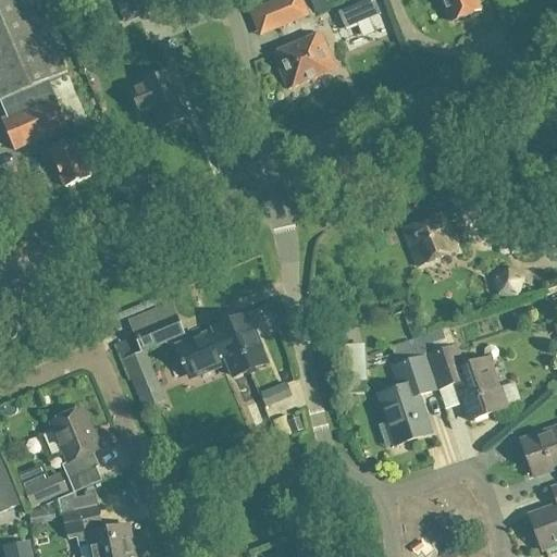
[(0,0),(0,102),(8,120),(57,98),(49,82),(67,74),(34,0),(0,0)]
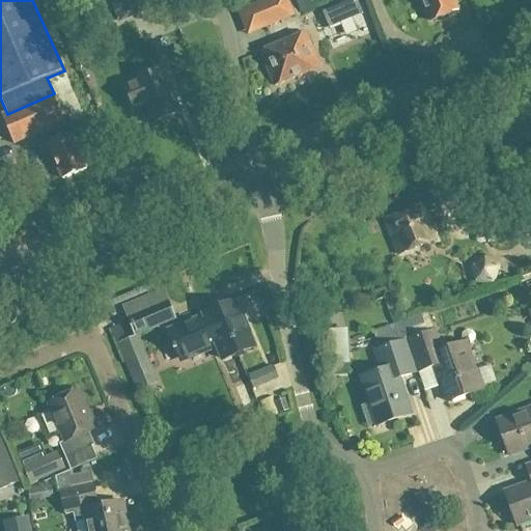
[(111,0),(119,21),(147,9),(143,0),(111,0)]
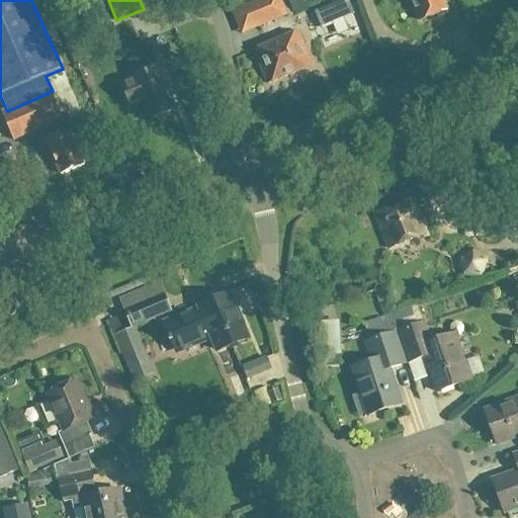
[(241,34),(288,15),(281,0),(255,0),(232,10),(241,34)]
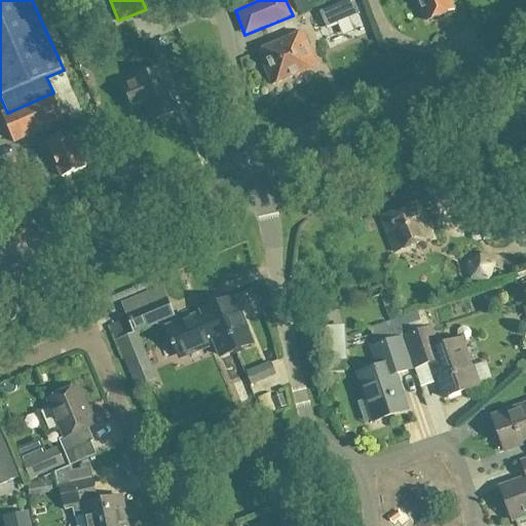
[(416,0),(425,21),(452,10),(447,0),(416,0)]
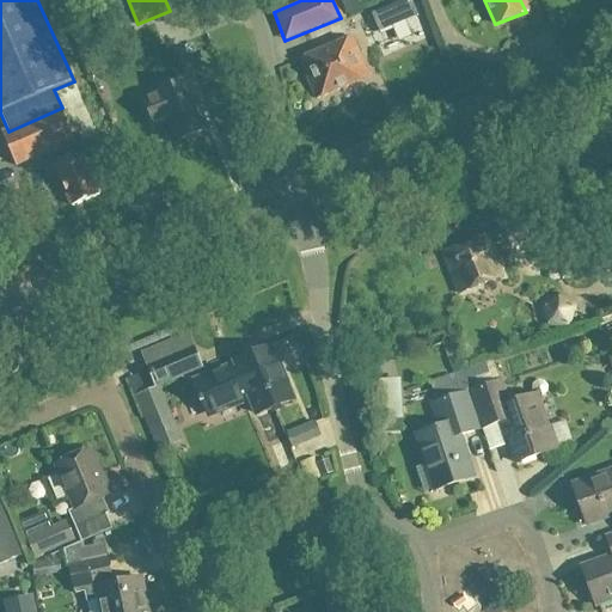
[(411,12),(414,31),(433,28),(429,8),(411,12)]
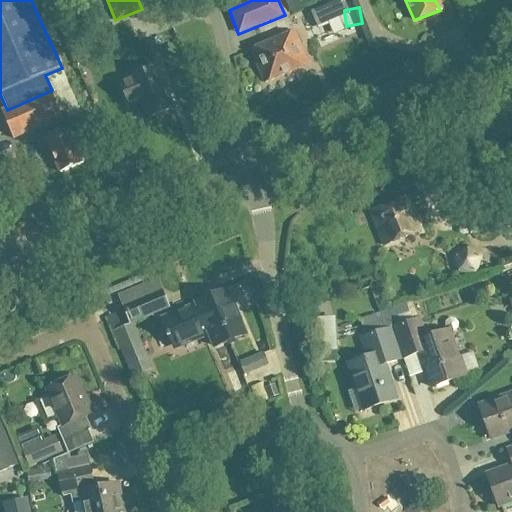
[(263,83),(307,65),(293,32),(249,50),(263,83)]
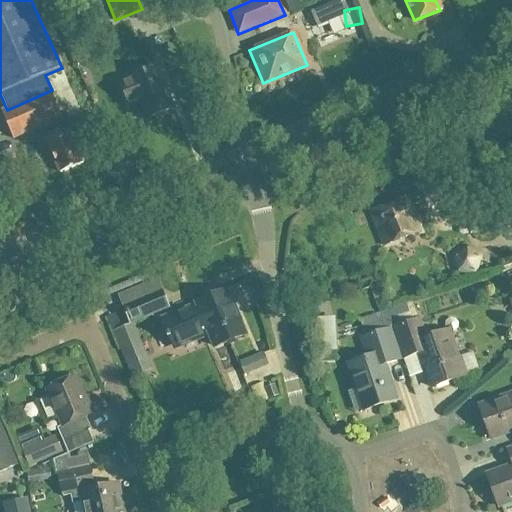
[(140,72),(141,74),(118,82),(127,106),(140,102),(146,119),(170,110),(154,67),(140,72)]
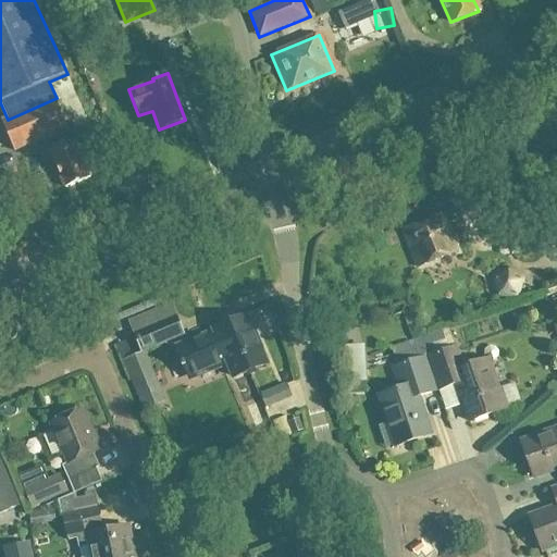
[(72,115),(89,109),(82,89),(65,96),(72,115)]
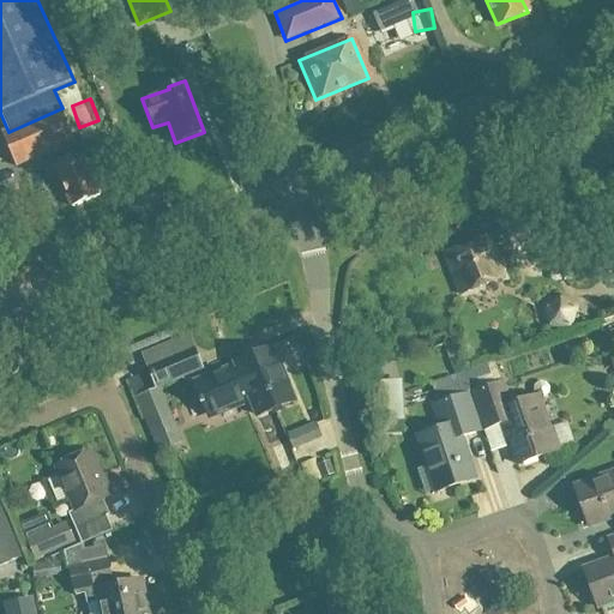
[(62,108),(8,132),(1,134),(16,167),(58,148),(64,162),(54,166),(72,206),(100,194),(95,182),(102,179),(89,151),(86,152),(82,140),(77,143),(62,108)]
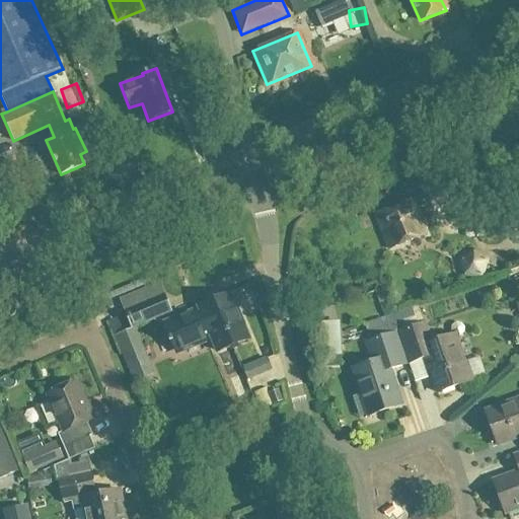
[(376,219),(387,244),(427,228),(415,202),(376,219)]
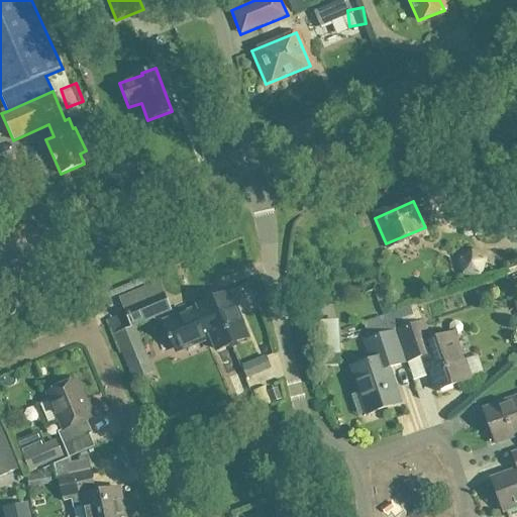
[(473,214),(476,235),(513,230),(510,209),(473,214)]
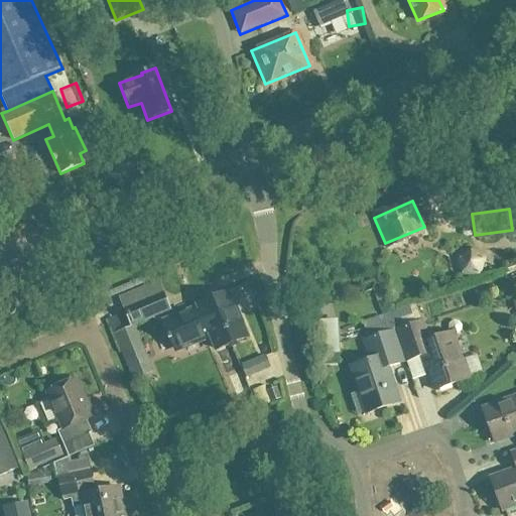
[(156,281),(120,296),(132,325),(170,308),(162,291),(161,292),(156,281)]
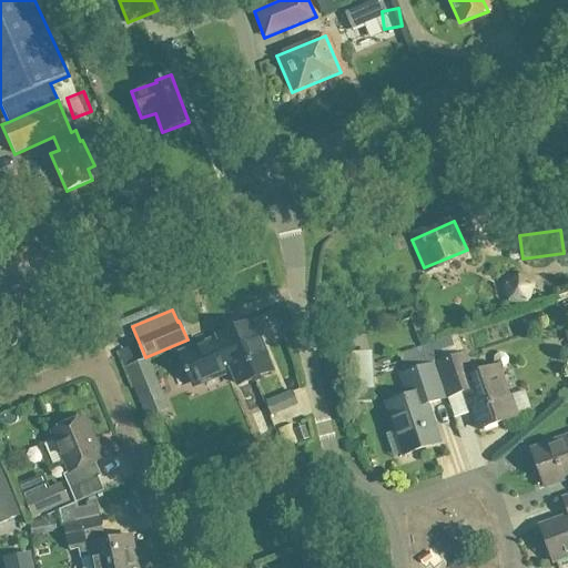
[(254,376),(255,377),(272,369),(263,348),(264,348),(252,320),(233,327),(253,377),(254,376)]
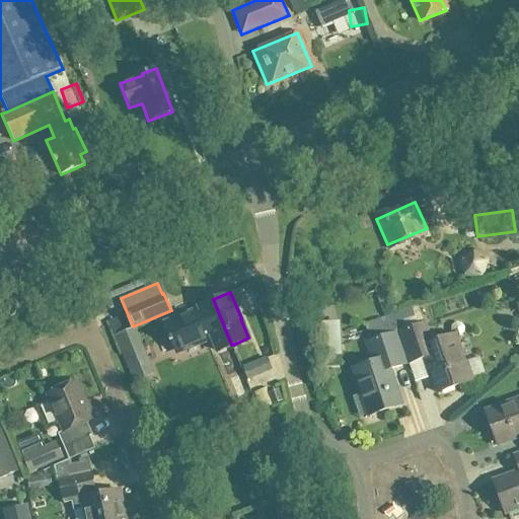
[(218,351),(233,345),(232,344),(231,345),(213,299),(198,305),(199,309),(164,322),(174,348),(210,334),(218,351)]
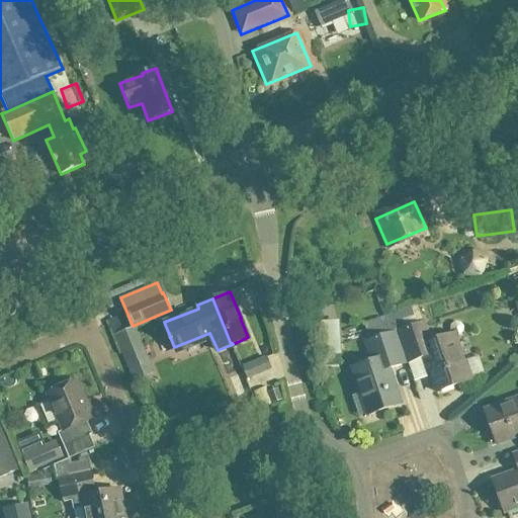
[(423,322),(398,330),(409,364),(425,358),(436,393),(469,381),(453,335),(431,343),(423,322)]
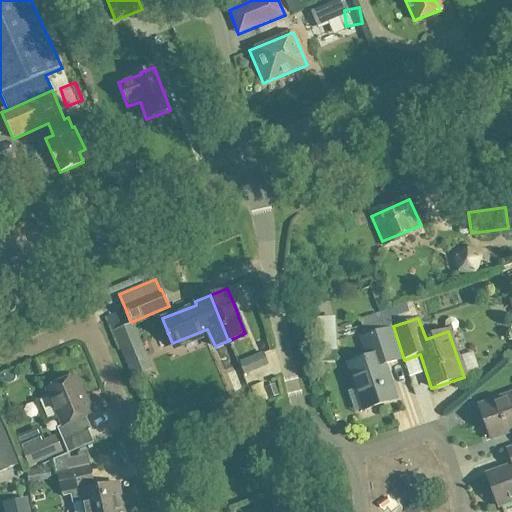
[(401,361),(390,327),(360,337),(367,358),(348,364),(363,410),(396,400),(385,366),(401,361)]
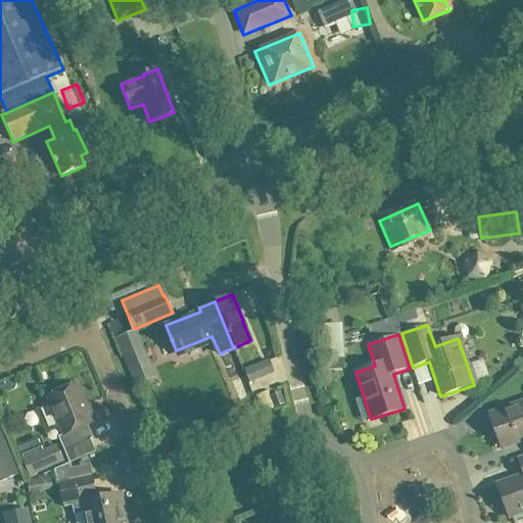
[(122,354),(136,385),(157,376),(144,344),(122,354)]
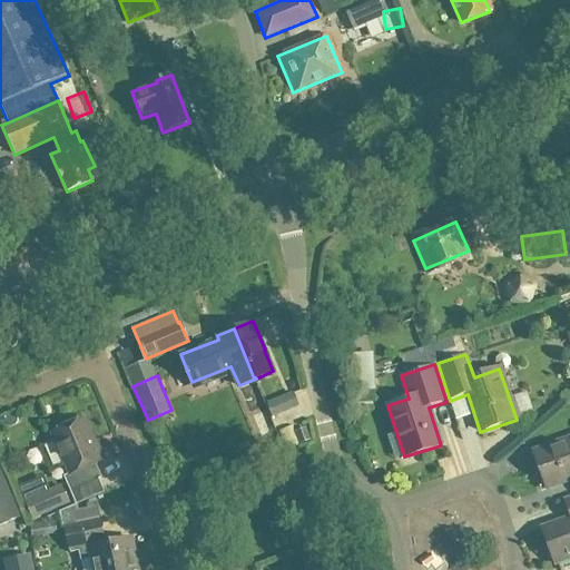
[(293,392),(266,403),(272,416),(298,406),(293,392)]
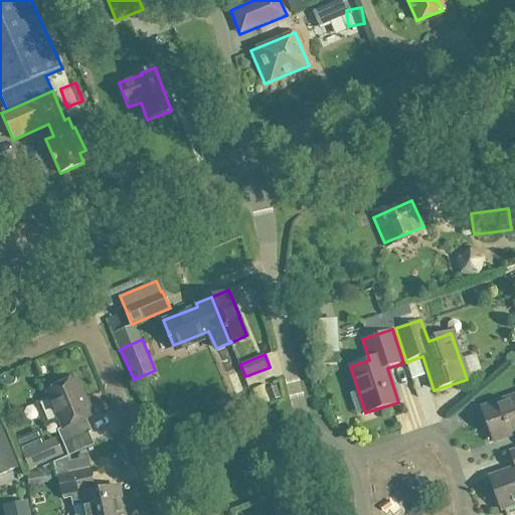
[(488,362),(476,365),(480,382),(492,380),(488,362)]
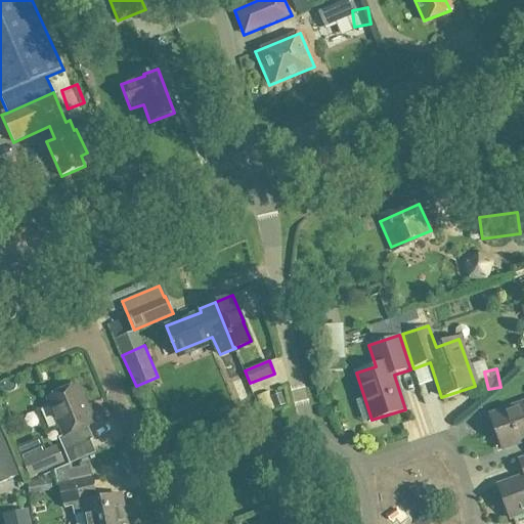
[(64,435),(58,438),(64,451),(91,440),(85,427),(95,423),(95,422),(93,422),(78,386),(48,398),(64,435)]
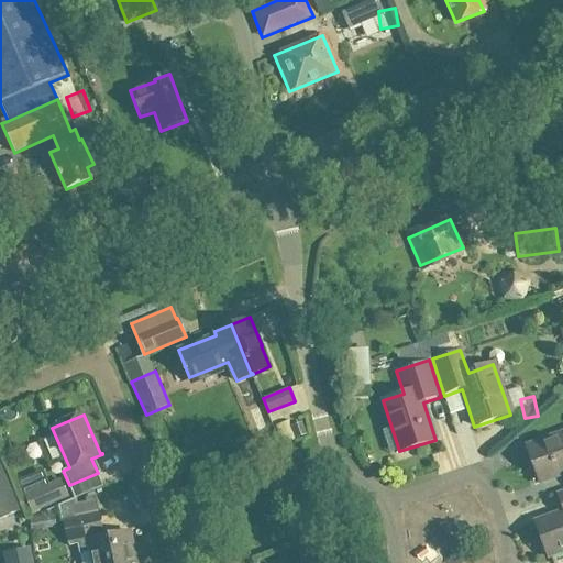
[(494,442),(508,431),(499,420),(485,430),(494,442)]
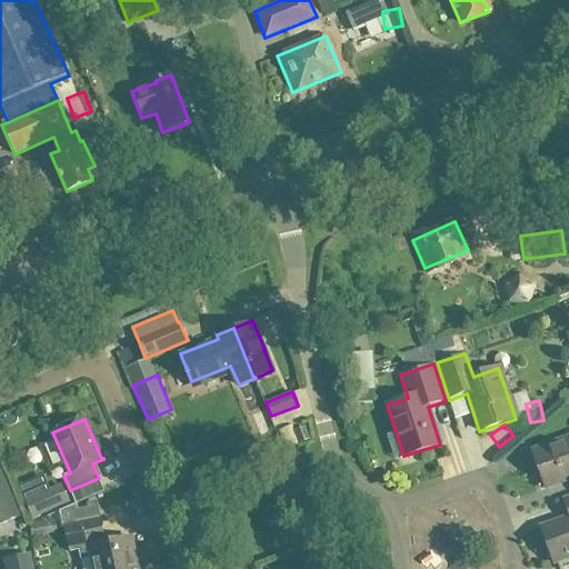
[(568,437),(531,451),(545,488),(568,479),(568,437)]
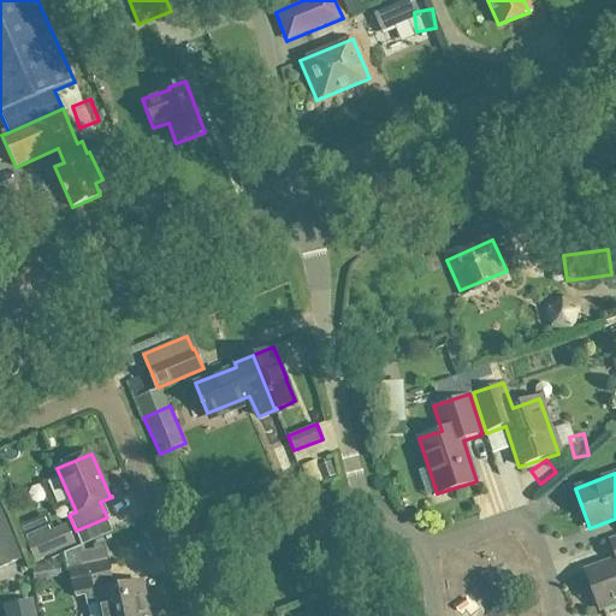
[(0,567),(19,560),(0,513),(0,567)]
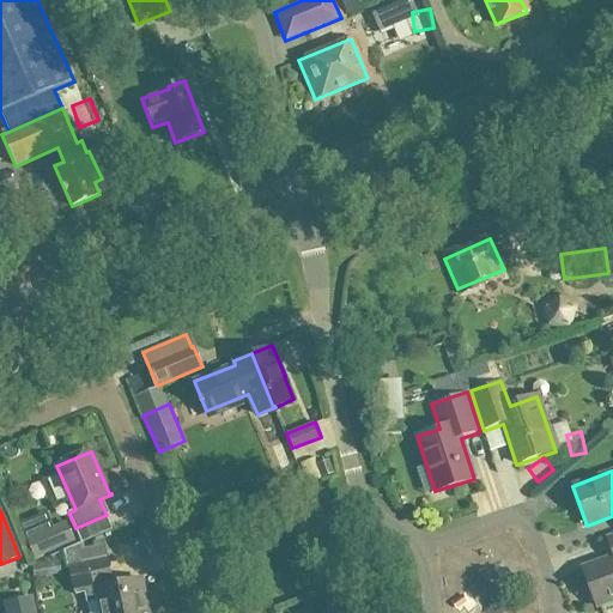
[(612,536),(607,539),(612,556),(582,568),(595,606),(612,600),(612,536)]
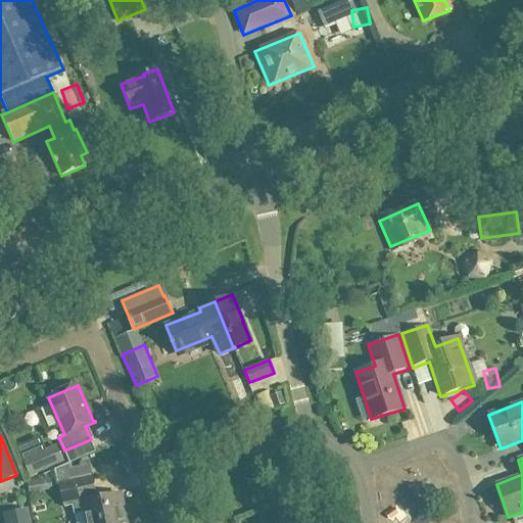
[(119,494),(96,500),(89,466),(57,472),(64,508),(72,507),(74,515),(84,513),(85,522),(114,522),(128,520),(126,509),(123,510),(119,494)]
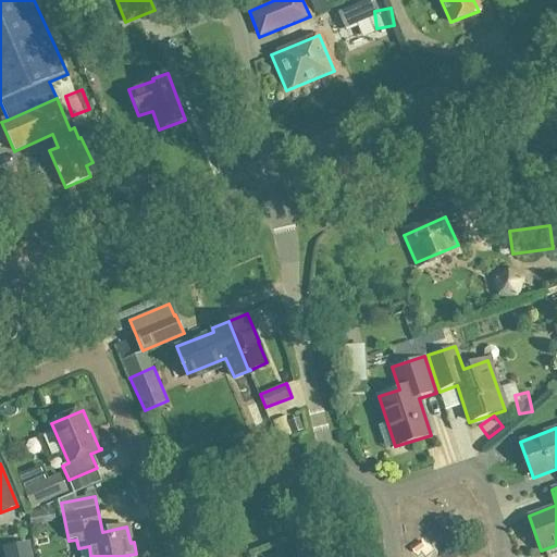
[(111,505),(122,525),(139,516),(128,496),(111,505)]
